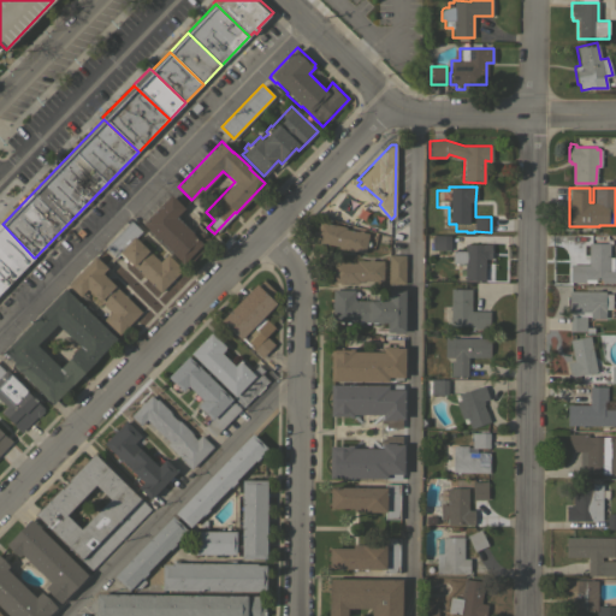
[(170,194),(184,208),(176,217),(190,230),(196,223),(213,238),(187,266),(142,224),(170,194)]
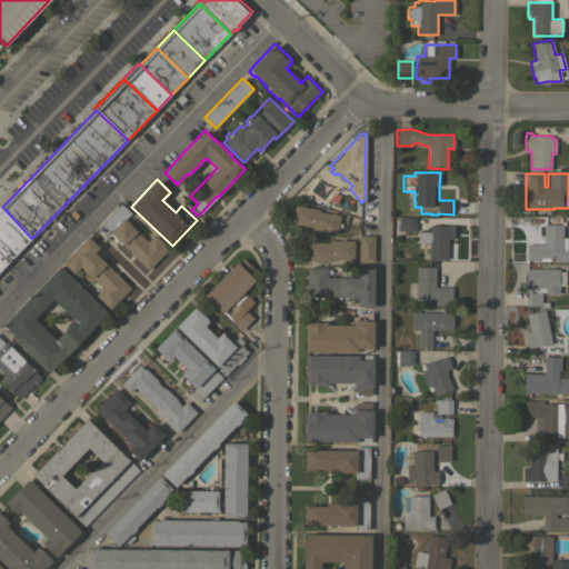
[(120,203),(130,213),(125,219),(147,241),(153,235),(168,248),(148,269),(110,233),(106,238),(97,228),(120,203)]
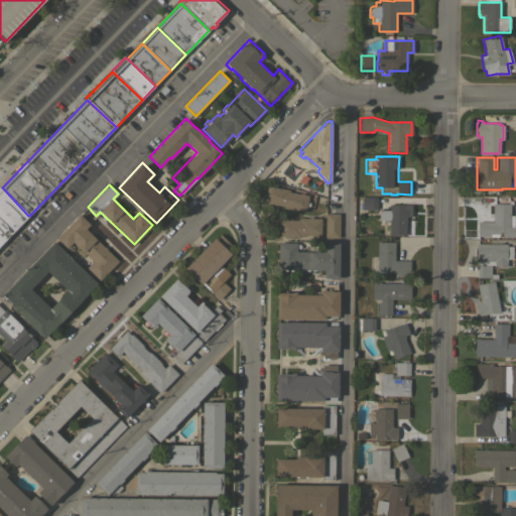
[(308,196),(307,199),(310,200),(307,213),(296,211),(296,212),(292,211),(292,210),(283,208),(283,206),(262,202),(264,192),(265,192),(267,184),(275,185),(275,186),(289,189),(288,191),(308,196)]
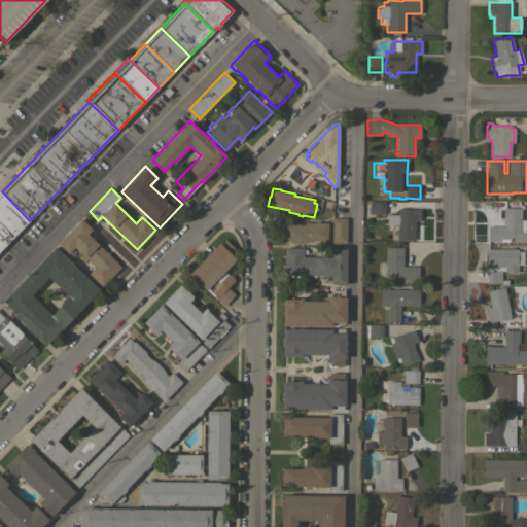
[(29,220),(7,242),(0,235),(0,190),(2,191),(29,220)]
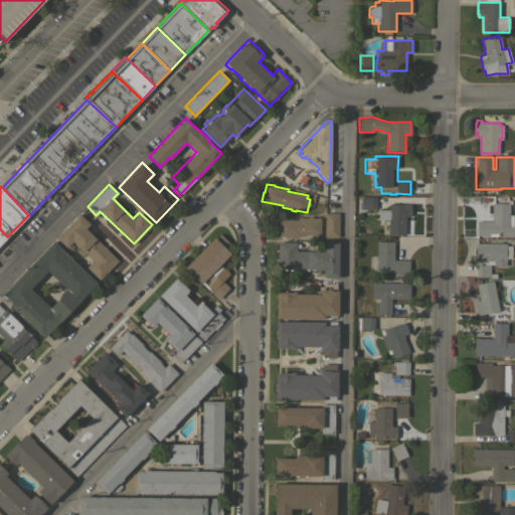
[(375,209),(362,209),(362,196),(375,196),(375,209)]
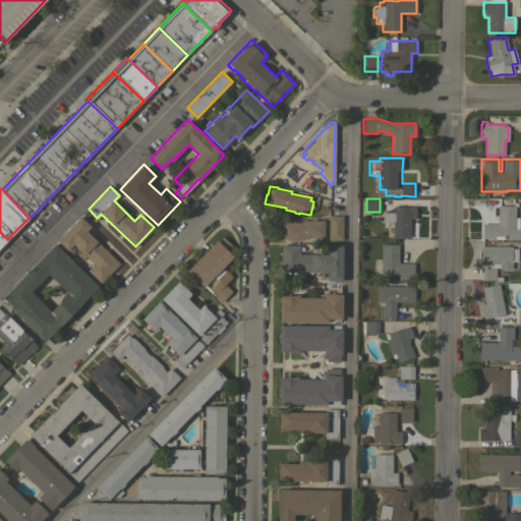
[(497,224),(498,206),(513,206),(513,203),(517,203),(517,206),(515,206),(515,217),(519,218),(519,229),(520,229),(520,239),(508,239),(508,236),(495,236),(495,239),(481,238),(481,224),(497,224)]
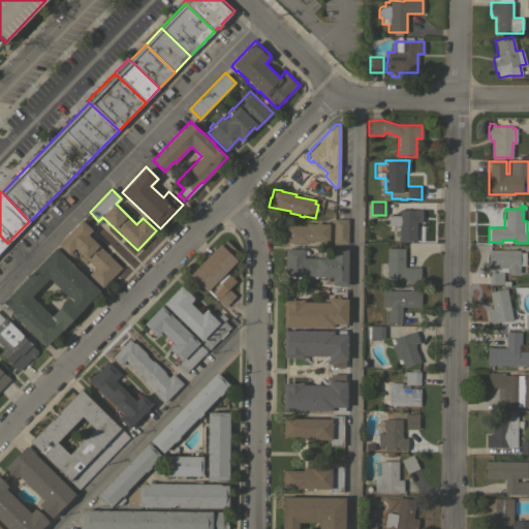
[(415,241),(393,241),(393,237),(399,237),(399,225),(387,225),(387,215),(399,215),(399,209),(422,209),(422,222),(415,222),(415,241)]
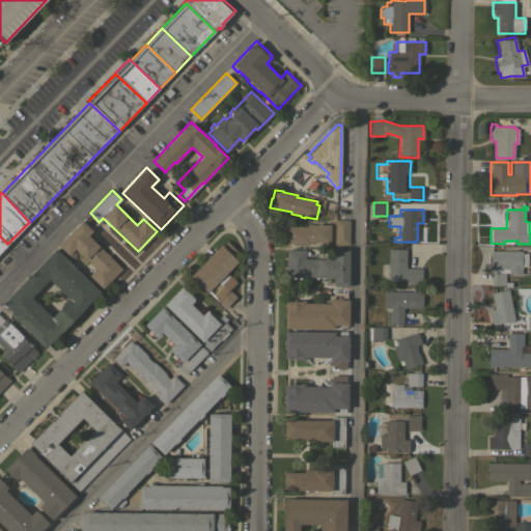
[(102,288),(88,275),(94,269),(75,249),(68,255),(57,245),(81,220),(91,230),(87,235),(107,254),(107,253),(109,255),(109,256),(121,269),(102,288)]
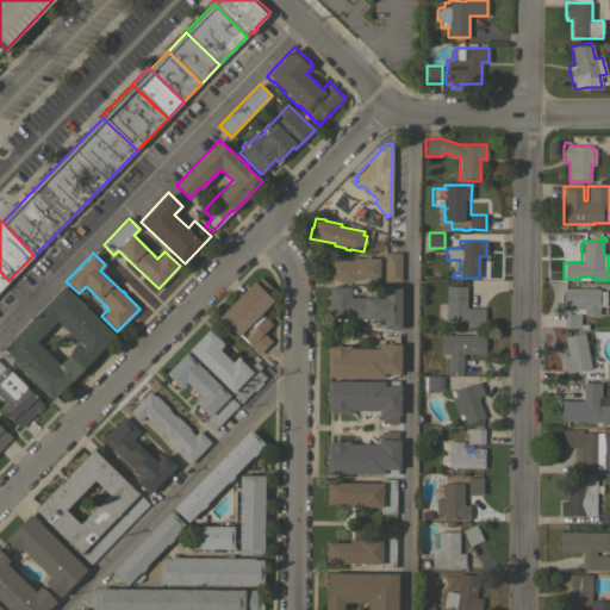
[(400,281),(384,281),(384,253),(400,253),(400,281)]
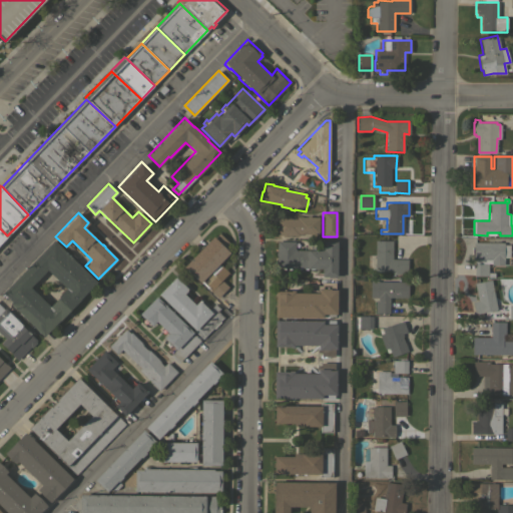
[(297,218),(297,216),(306,216),(306,215),(310,215),(310,216),(319,216),(319,233),(299,233),(299,235),(285,235),(285,236),(282,236),(282,235),(277,235),(277,227),(275,227),(275,223),(277,223),(277,218),(297,218)]
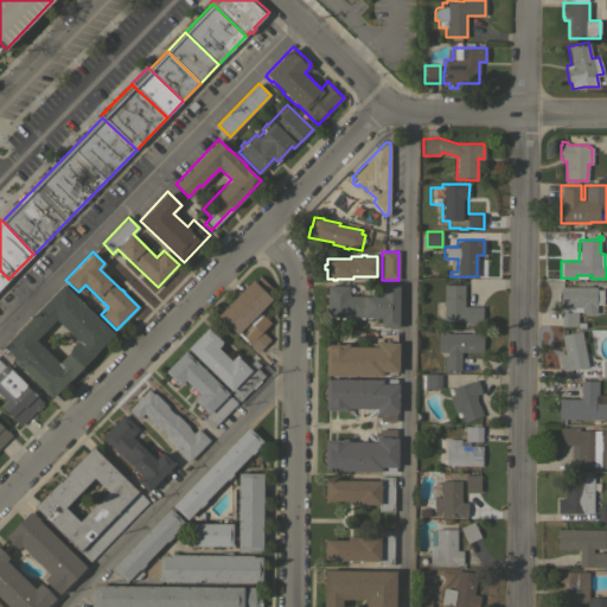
[(251,280),(254,281),(259,275),(269,286),(263,291),(272,299),(259,311),(270,323),(261,331),(270,339),(257,352),(248,343),(249,343),(238,332),(237,334),(217,314),(251,280)]
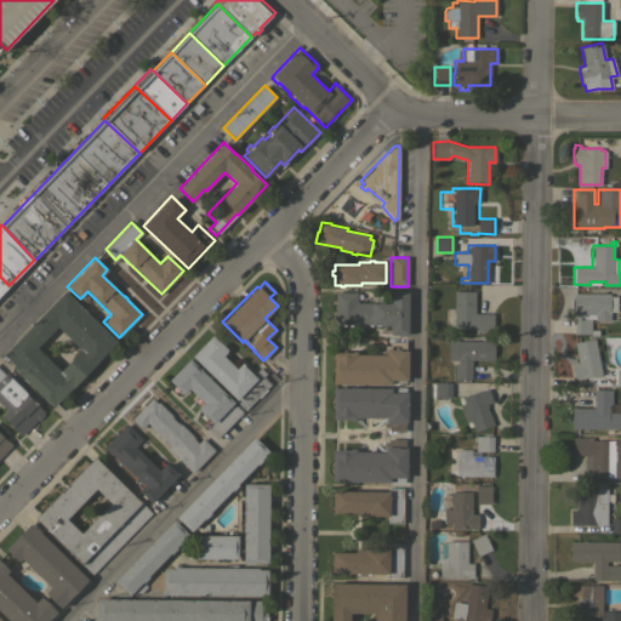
[(12,366),(13,365),(3,354),(66,290),(117,341),(97,362),(73,387),(72,387),(52,408),(12,366)]
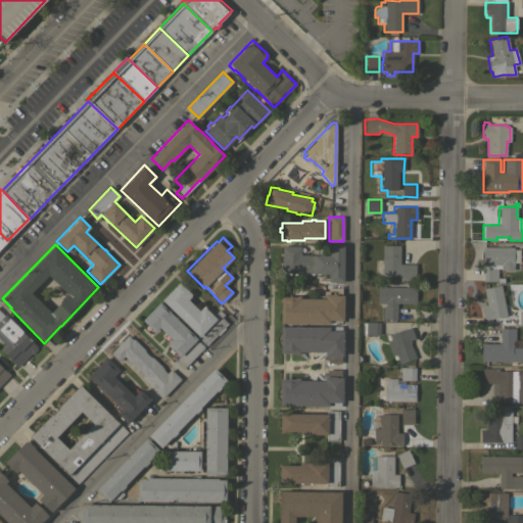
[(343,282),(340,282),(340,283),(334,283),(334,282),(328,282),(328,274),(314,273),(314,275),(308,275),(308,273),(306,273),(306,275),(301,275),(301,273),(289,273),(289,274),(280,274),(280,266),(282,266),(282,260),(281,260),(281,256),(282,256),(282,245),(300,246),(300,254),(328,255),(328,245),(343,245),(343,282)]
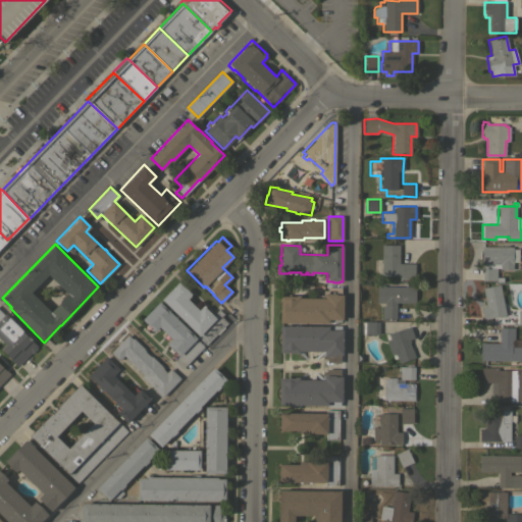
[(381,245),(399,245),(399,263),(414,263),(414,278),(402,278),(402,276),(380,275),(381,245)]
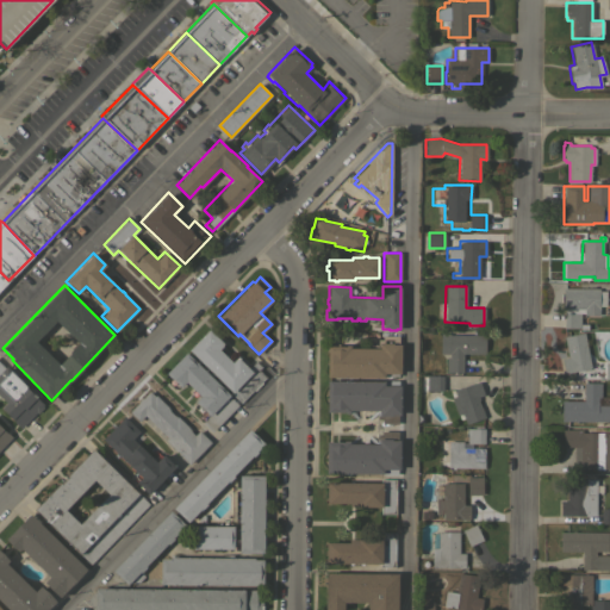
[(590,288),(590,286),(595,286),(595,288),(599,288),(599,291),(605,291),(605,306),(599,306),(599,315),(584,315),(584,313),(580,313),(580,324),(587,324),(587,330),(580,330),(580,328),(564,328),(564,312),(564,309),(562,309),(562,288),(590,288)]
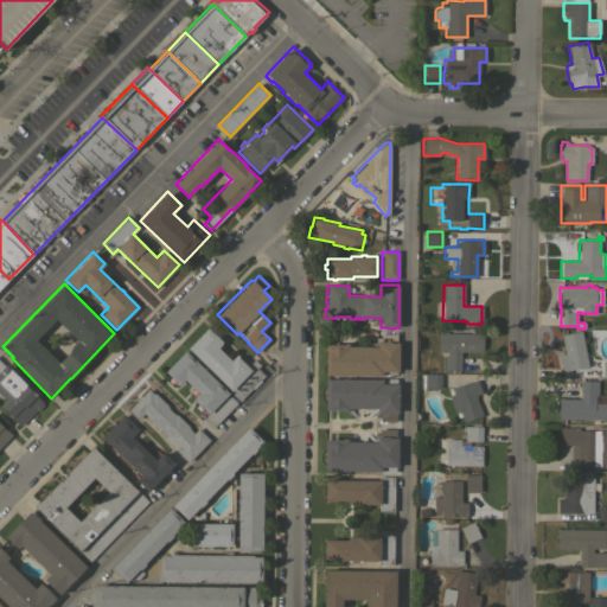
[(238,401),(228,390),(229,389),(187,347),(206,327),(221,342),(219,343),(221,344),(217,347),(230,360),(234,356),(235,357),(236,356),(247,366),(254,359),(260,365),(257,368),(263,375),(238,401)]
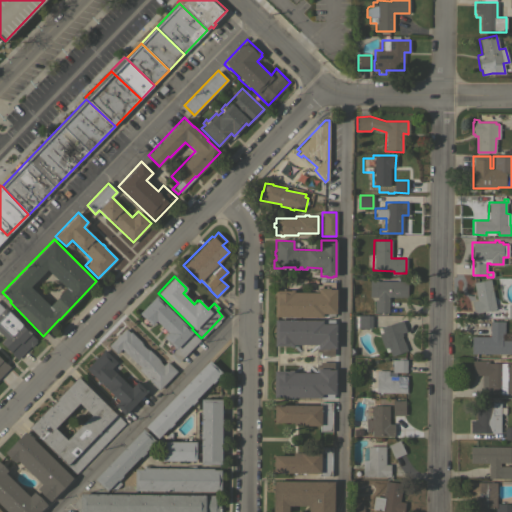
[(374,300),(377,300),(377,297),(369,297),(369,279),(377,280),(397,281),(397,276),(401,276),(401,281),(407,281),(406,297),(388,297),(388,312),(374,312),(374,300)]
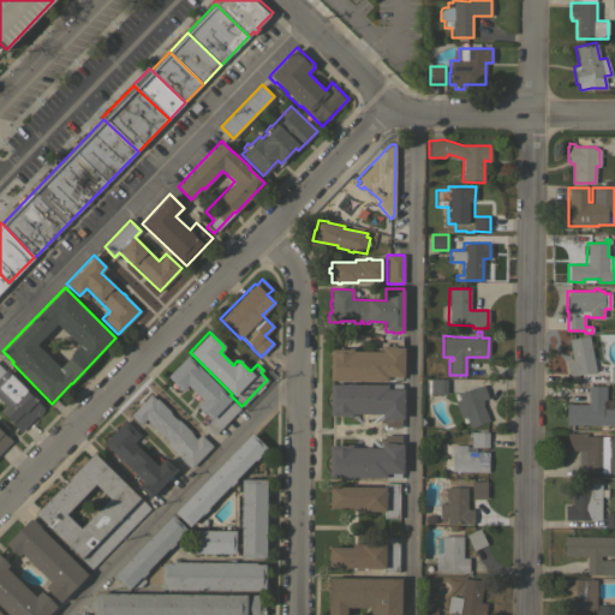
[(596,371),(609,369),(609,368),(614,366),(614,382),(609,382),(609,381),(593,382),(593,371),(578,374),(578,382),(569,382),(569,375),(572,375),(568,362),(572,360),(568,339),(589,335),(596,371)]
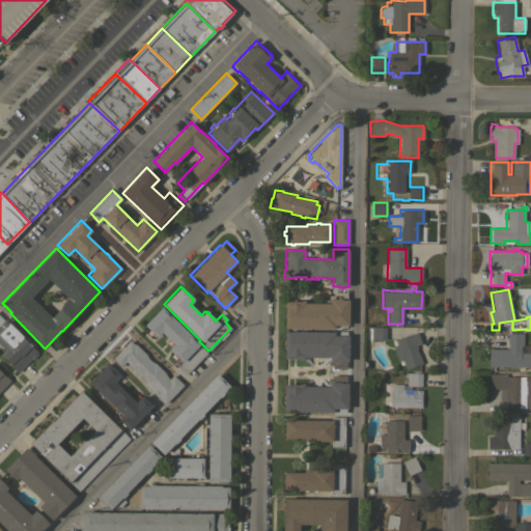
[(284,328),(285,301),(301,301),(301,300),(305,300),(305,303),(330,303),(330,298),(329,298),(329,296),(333,296),(333,291),(346,291),(346,300),(348,300),(347,325),(346,325),(346,327),(334,327),(334,329),(284,328)]
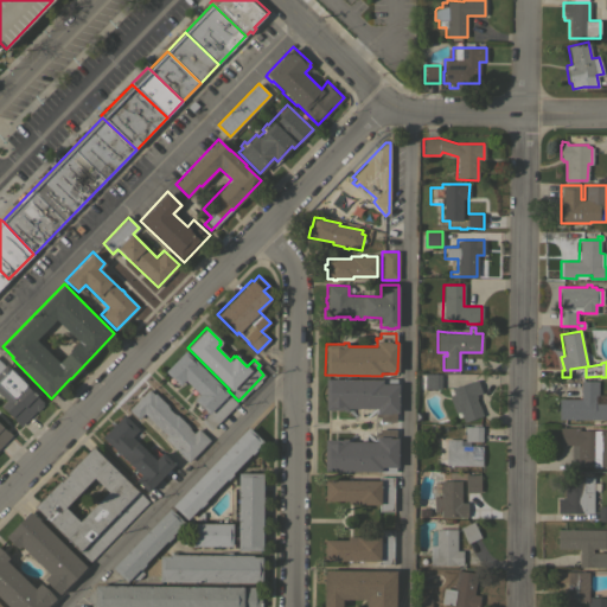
[(211,430),(196,415),(203,408),(193,400),(199,394),(184,379),(179,385),(165,371),(184,351),(229,394),(228,395),(236,403),(211,430)]
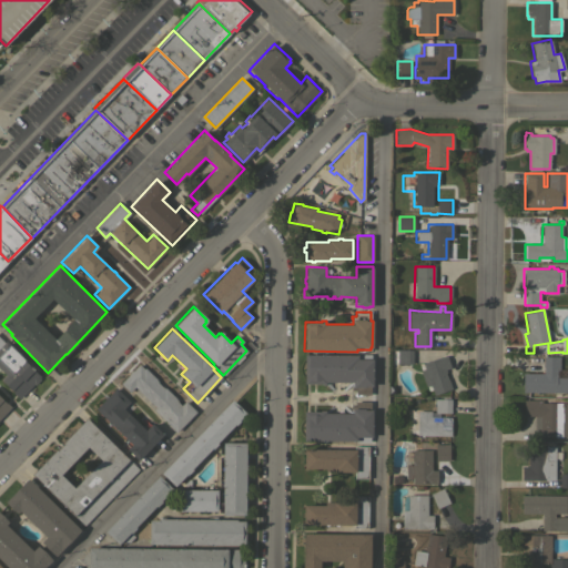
[(0,330),(9,338),(6,342),(24,359),(23,361),(40,376),(39,378),(40,379),(34,385),(33,384),(19,398),(14,395),(16,395),(0,379),(6,374),(0,368),(0,330)]
